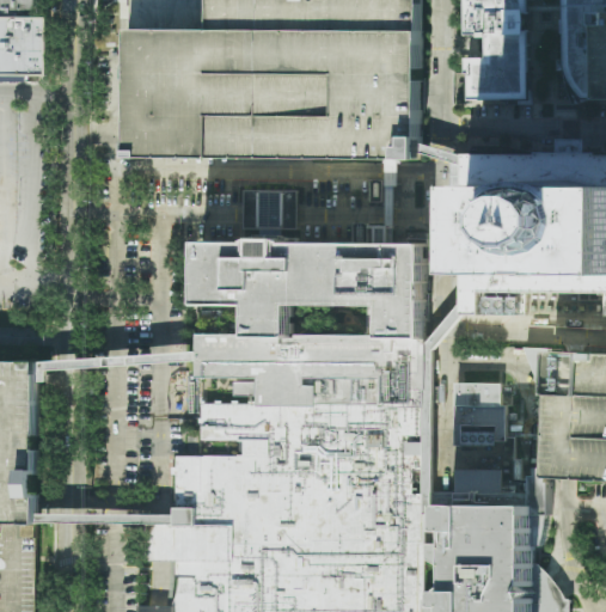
[(0,0),(36,0),(36,19),(46,19),(46,78),(0,78),(0,0)]
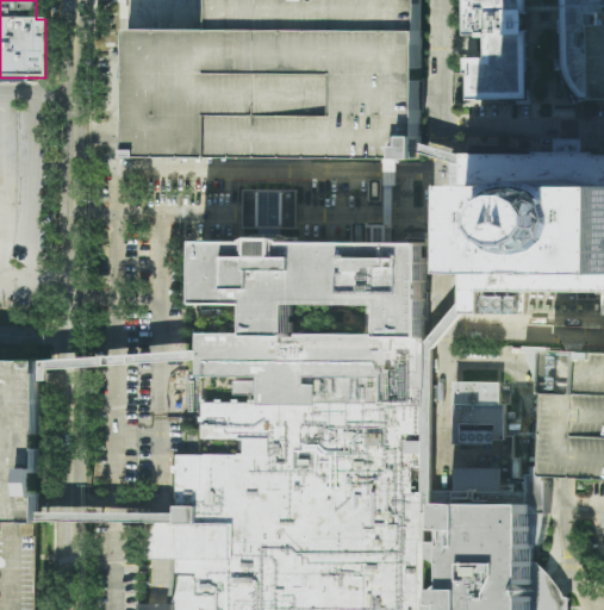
[(124,161),(125,30),(203,30),(203,0),(416,0),(416,99),(415,162),(124,161)]
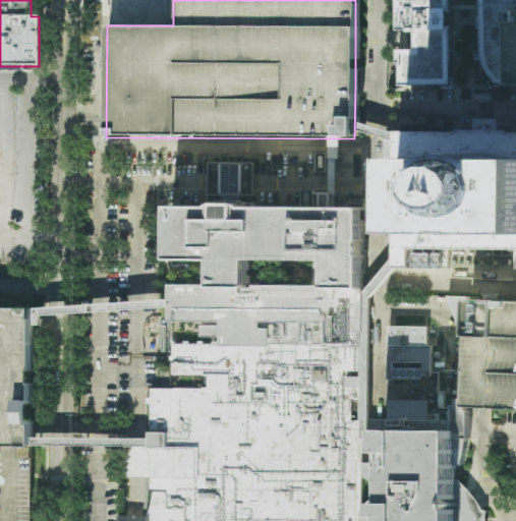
[(393,0),(447,0),(449,84),(397,85),(397,88),(385,89),(384,62),(395,62),(394,48),(411,48),(411,30),(394,30),(393,0)]
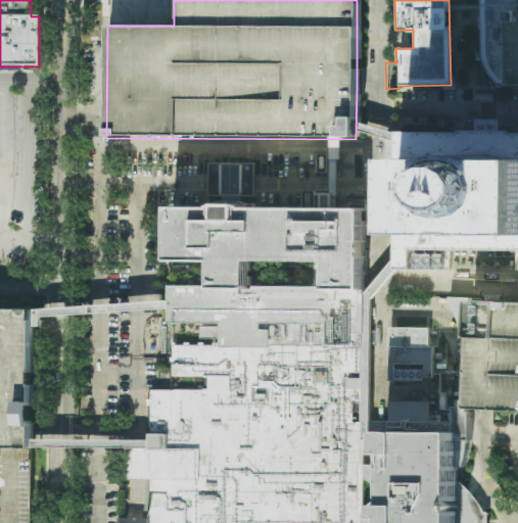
[(497,86),(506,86),(506,9),(517,8),(517,0),(479,0),(480,55),(483,63),(489,74),(497,86)]
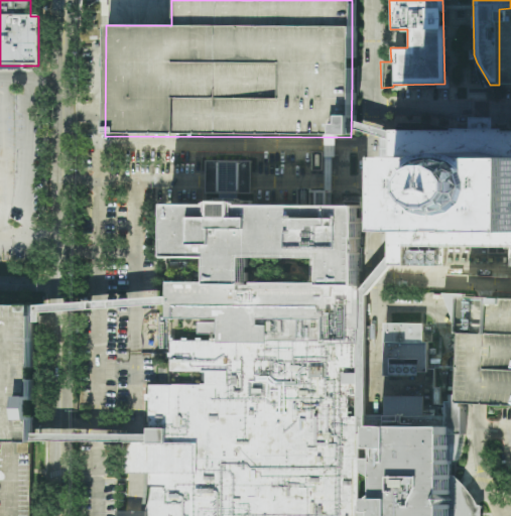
[(499,85),(510,84),(510,8),(499,9),(499,85)]
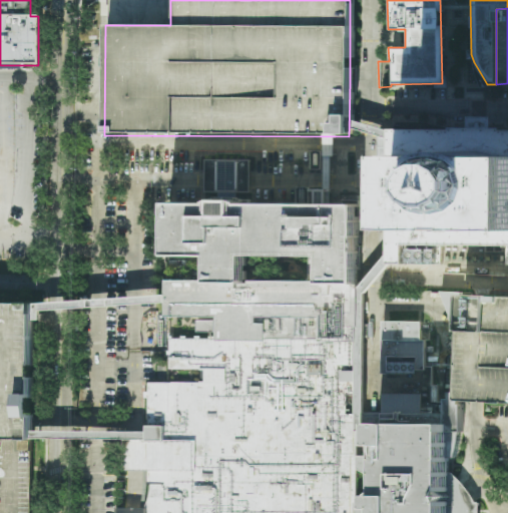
[(436,248),(500,248),(507,248),(507,130),(382,130),(384,265),(397,265),(397,248),(436,248)]
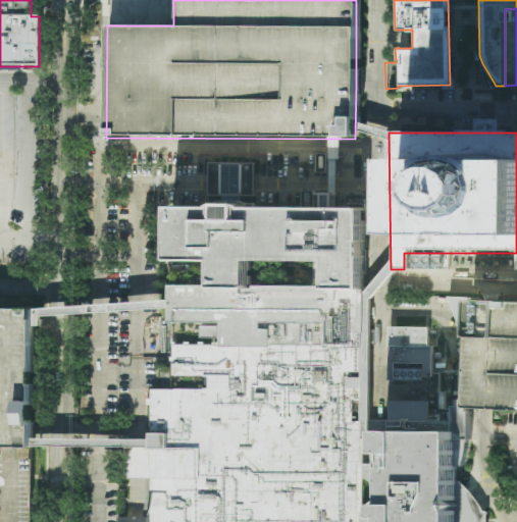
[(337,137),(327,137),(326,157),(337,157),(337,137)]
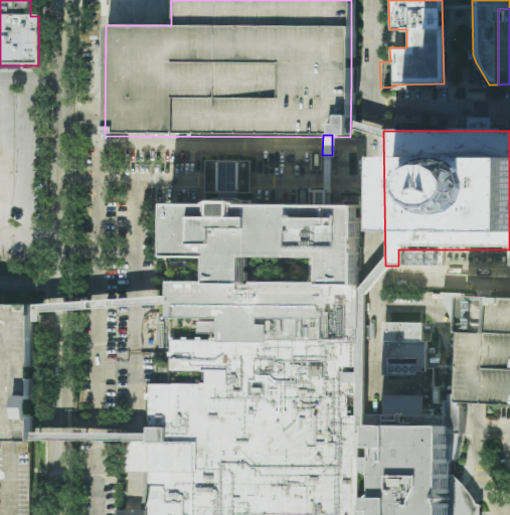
[(207,202),(214,199),(236,199),(241,203),(354,203),(354,458),(353,514),(138,514),(138,511),(142,511),(150,486),(144,486),(144,472),(133,472),(120,472),(120,442),(144,442),(144,399),(141,399),(141,392),(145,392),(144,384),(166,384),(166,339),(215,339),(215,334),(196,334),(196,317),(164,317),(164,302),(164,281),(209,281),(209,256),(167,256),(167,202),(207,202)]
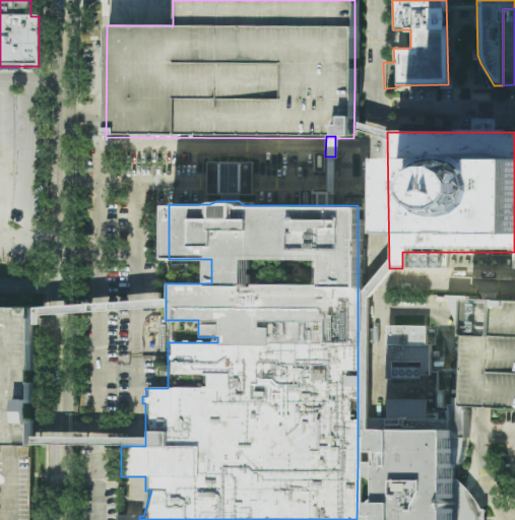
[(402,268),(402,252),(442,252),(443,268),(402,268)]
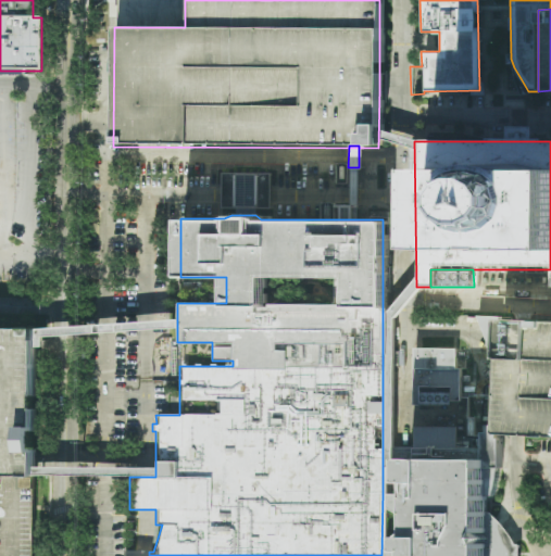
[(542,269),(550,269),(550,286),(541,286),(542,269)]
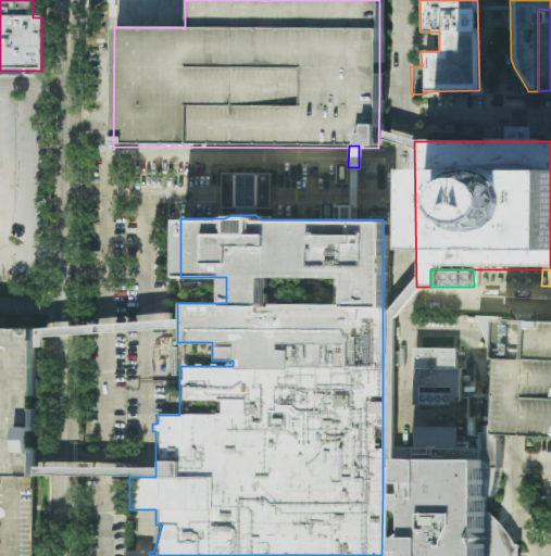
[(499,317),(512,318),(550,319),(550,436),(509,434),(499,433),(496,433),(496,431),(493,430),(493,421),(499,317)]
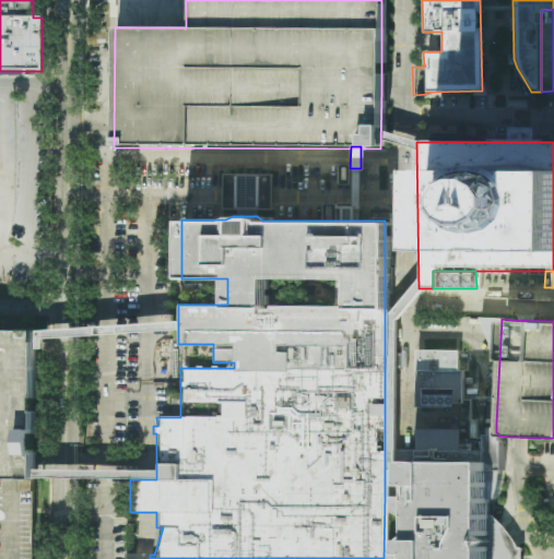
[(0,473),(32,474),(33,333),(33,326),(0,325),(0,473)]
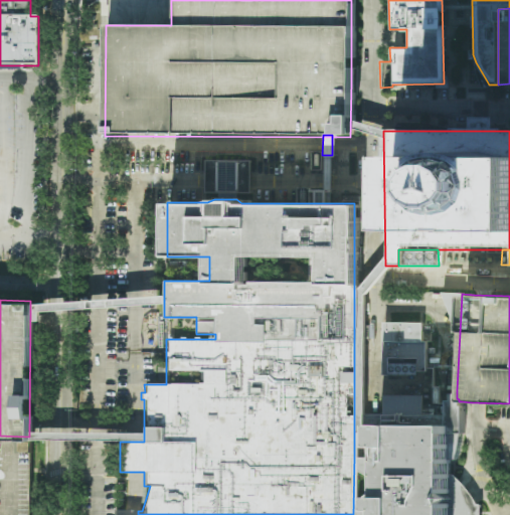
[(459,428),(462,428),(462,401),(459,401),(459,399),(457,398),(457,390),(451,390),(451,396),(446,396),(446,412),(420,412),(420,394),(381,394),(381,414),(369,414),(369,431),(369,446),(378,446),(378,458),(354,458),(353,514),(448,514),(448,473),(448,459),(455,459),(455,456),(457,449),(459,442),(459,436),(459,428)]
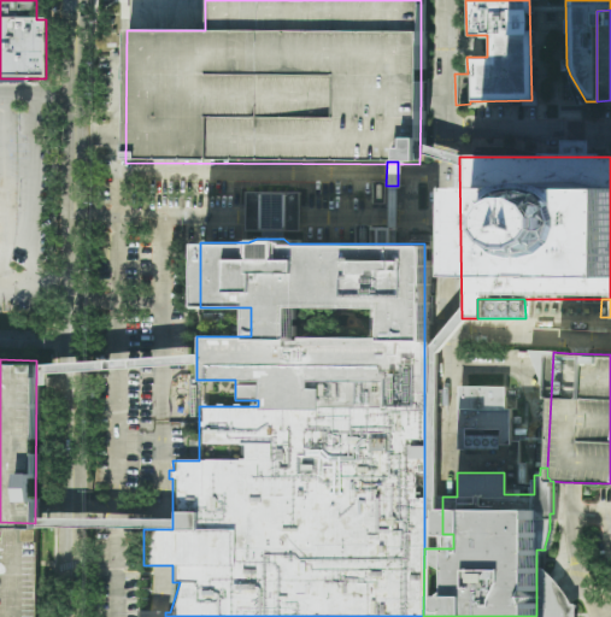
[(0,616),(34,616),(35,523),(0,522),(0,616)]
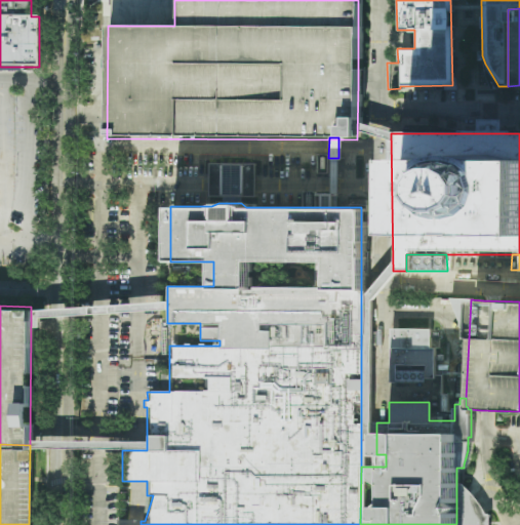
[(486,524),(486,513),(484,513),(476,500),(472,494),(458,482),(456,482),(456,524),(486,524)]
